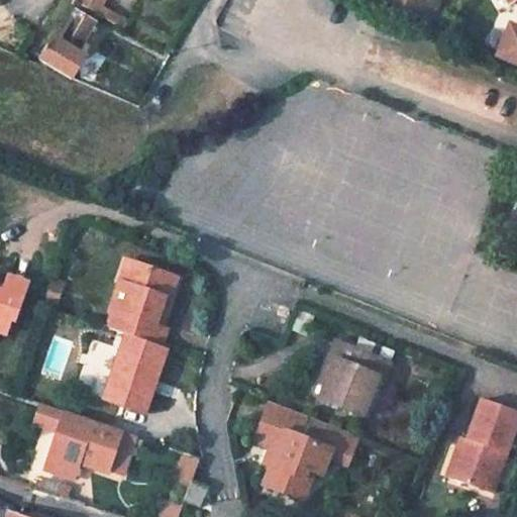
[(117,26),(121,19),(102,9),(107,0),(78,0),(76,3),(99,16),(117,26)]
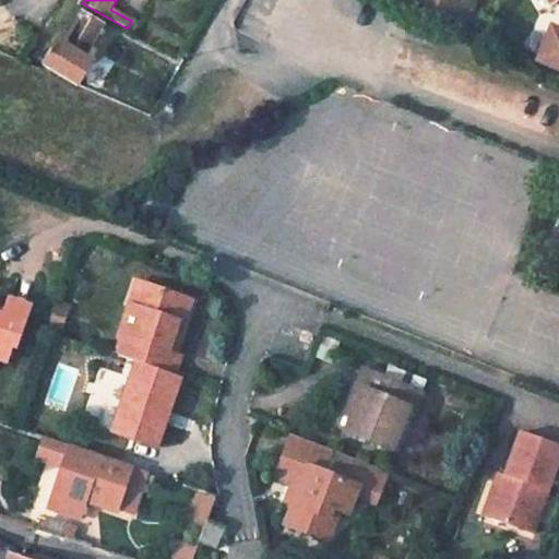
[(431,0),(416,0),(413,9),(426,13),(431,0)]
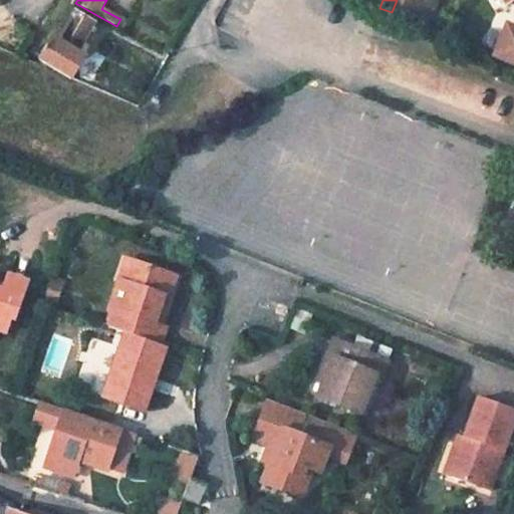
[(422,0),(397,0),(392,12),(415,21),(422,0)]
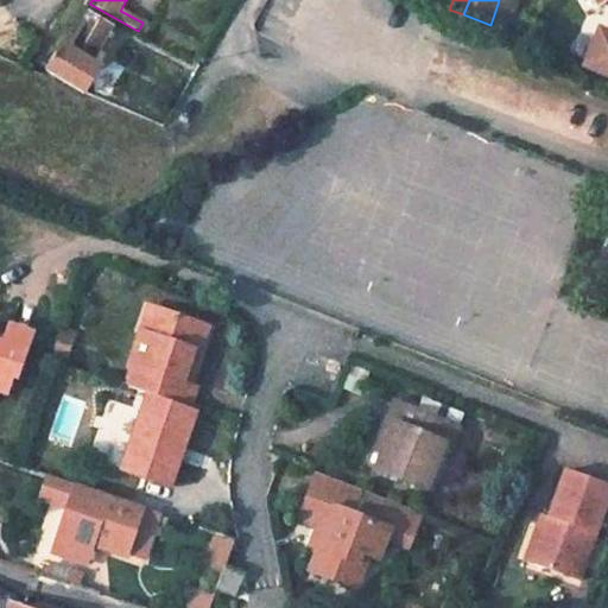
[(84,94),(99,69),(90,64),(116,19),(89,4),(50,73),(84,94)]
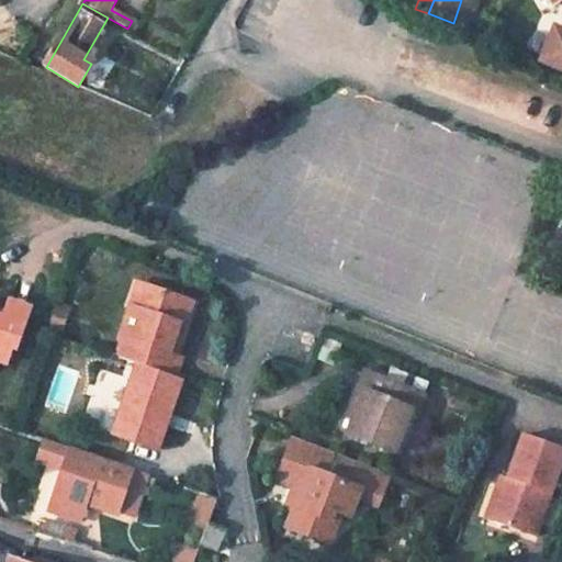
[(561,31),(553,27),(538,64),(561,74),(561,31)]
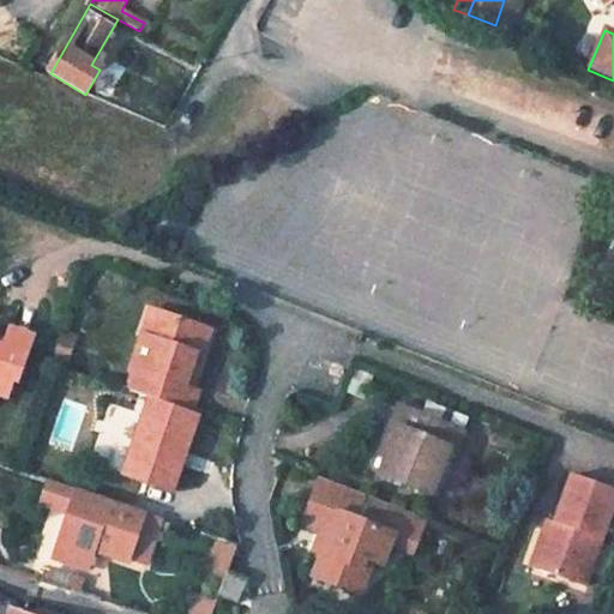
[(151,336),(161,311),(154,308),(145,333),(151,336)]
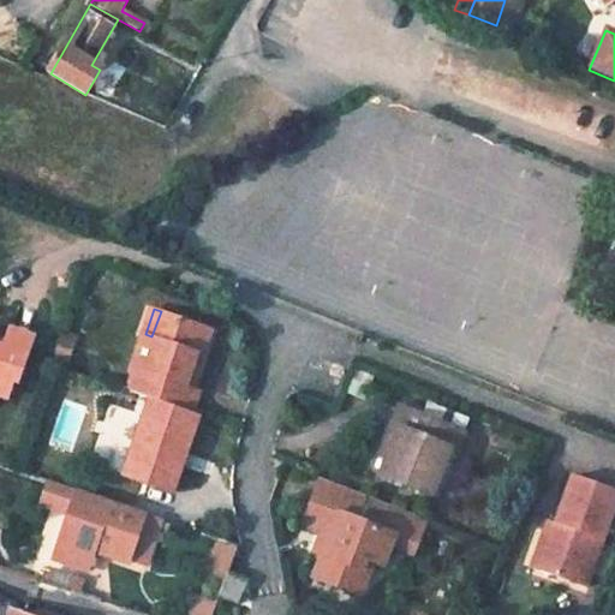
[(190,412),(197,390),(190,388),(198,364),(192,363),(206,326),(161,311),(151,336),(145,334),(132,368),(136,369),(129,390),(148,396),(190,412)]
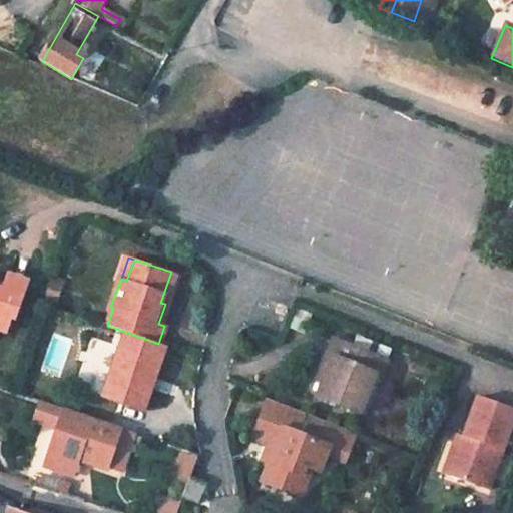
[(0,328),(5,331),(14,317),(11,316),(29,279),(10,272),(4,287),(0,285),(0,328)]
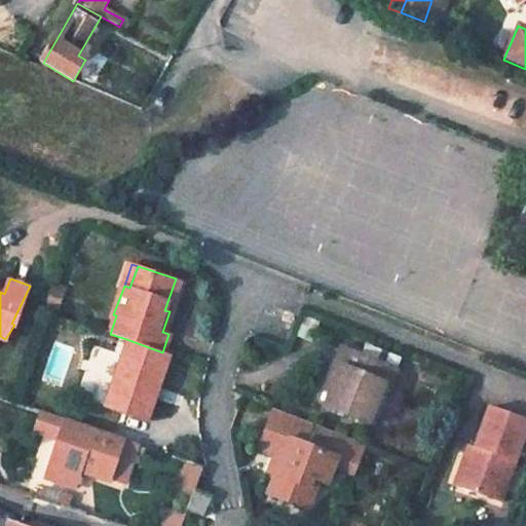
[(164,310),(170,311),(181,279),(176,278),(164,310)]
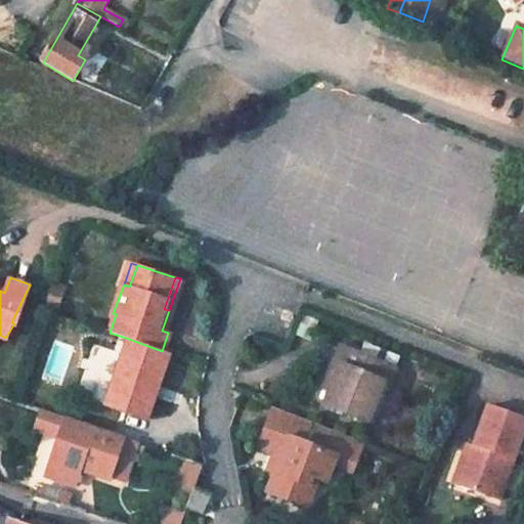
[(126,338),(103,403),(145,418),(169,353),(162,351),(126,338)]
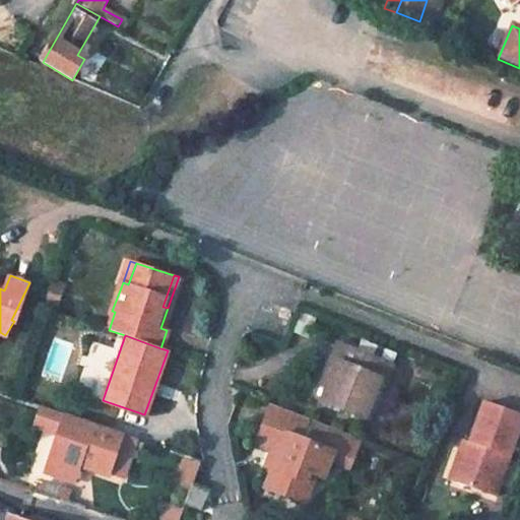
[(326,388),(320,403),(365,420),(379,379),(386,381),(392,365),(388,364),(392,355),(359,341),(355,350),(336,342),(323,377),(329,380),(326,388)]
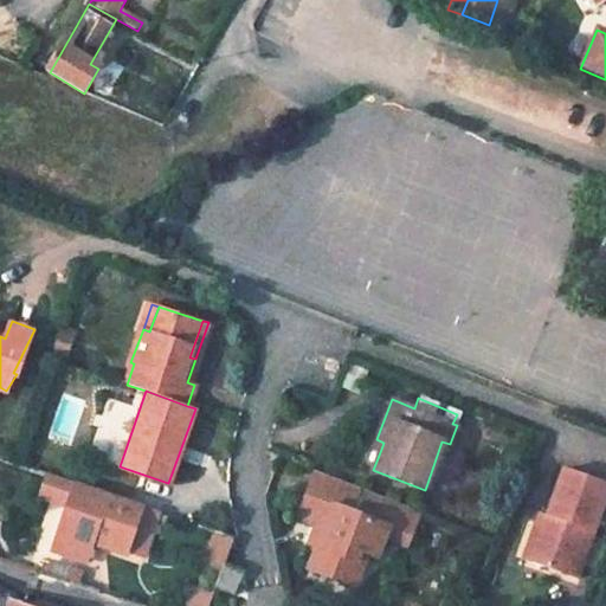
[(384,443),(376,439),(372,450),(380,452),(384,443)]
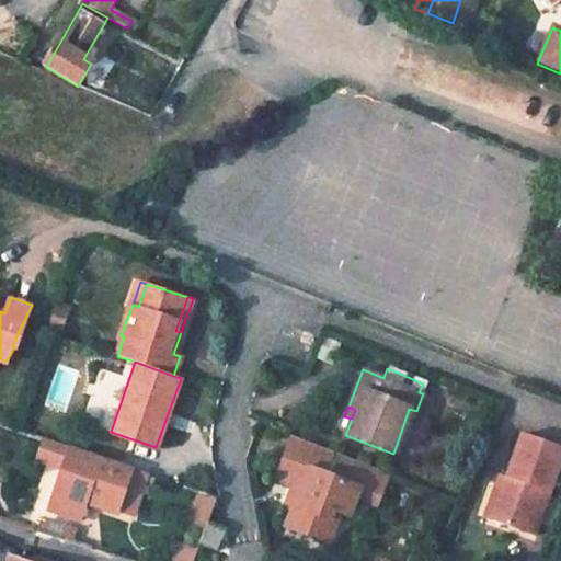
[(503,478),(489,516),(529,534),(550,480),(560,483),(560,446),(521,431),(503,478)]
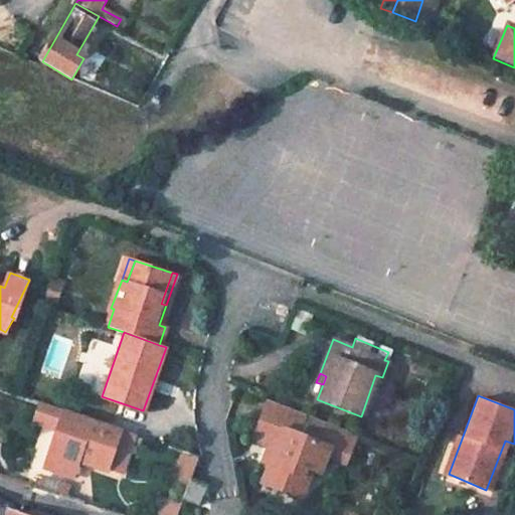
[(358,436),(268,398),(251,439),(269,446),(282,451),(274,471),(266,468),(259,486),(293,499),(304,473),(321,479),(332,452),(349,459),(358,436)]
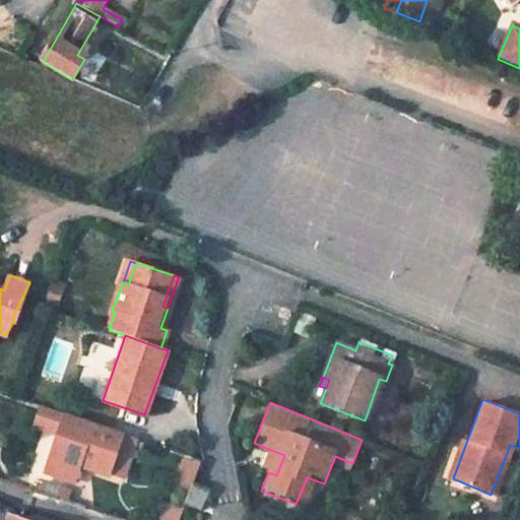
[(127,436),(67,415),(43,407),(36,426),(61,434),(48,471),(64,477),(77,482),(83,466),(112,476),(127,436)]
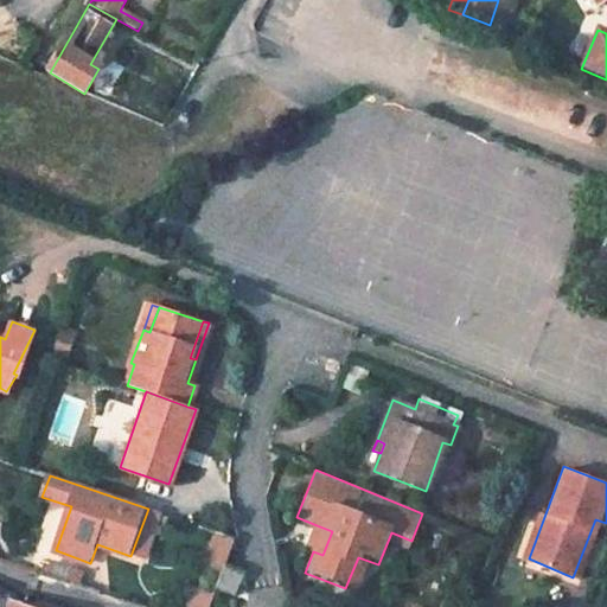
[(544,517),(537,512),(519,555),(529,558),(544,517)]
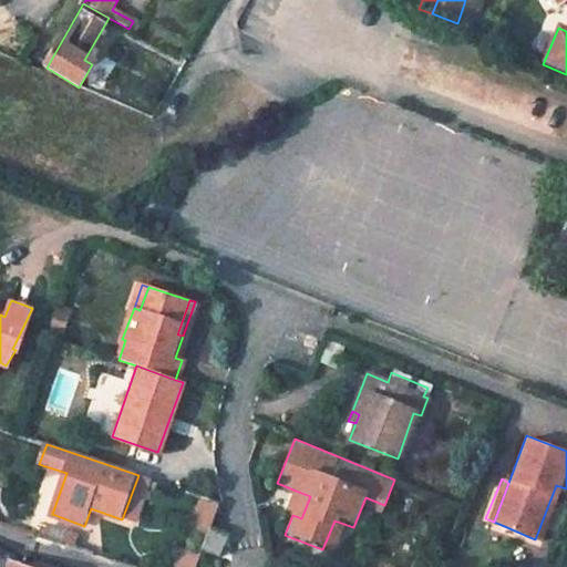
[(287,512),(292,515),(301,518),(310,496),(296,491),(287,512)]
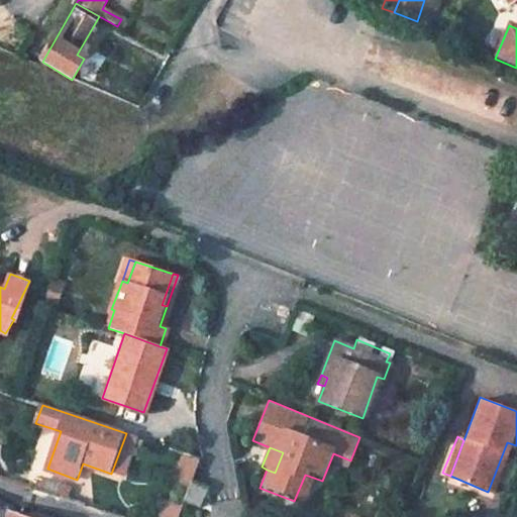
[(192,481),(200,458),(184,453),(174,484),(189,490),(192,481)]
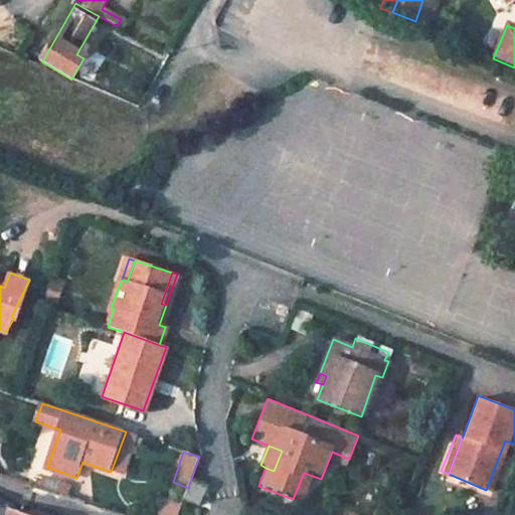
[(304,473),(293,499),(309,506),(321,479),(304,473)]
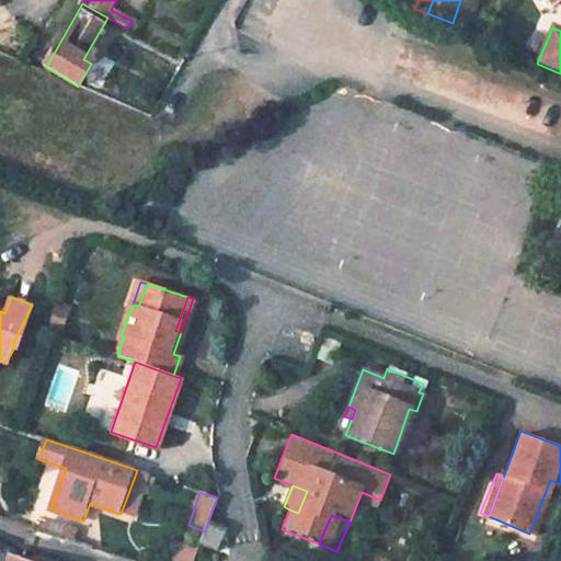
[(228,528),(208,522),(205,531),(201,545),(219,551),(228,528)]
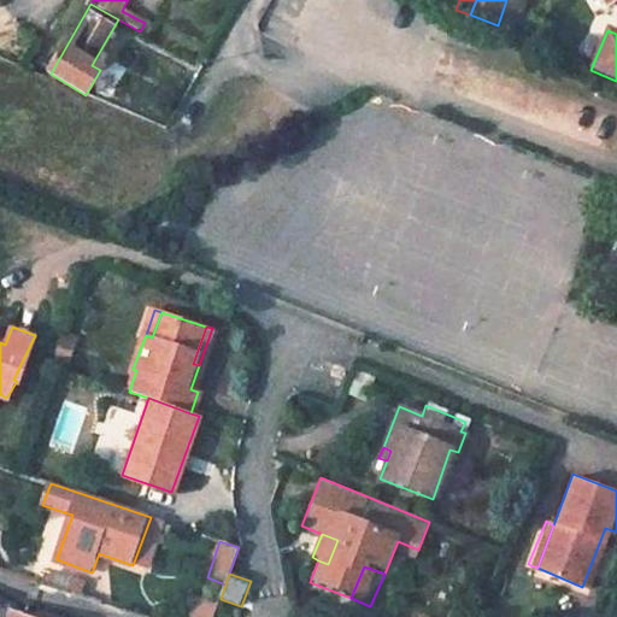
[(75,583),(52,575),(48,587),(71,594),(75,583)]
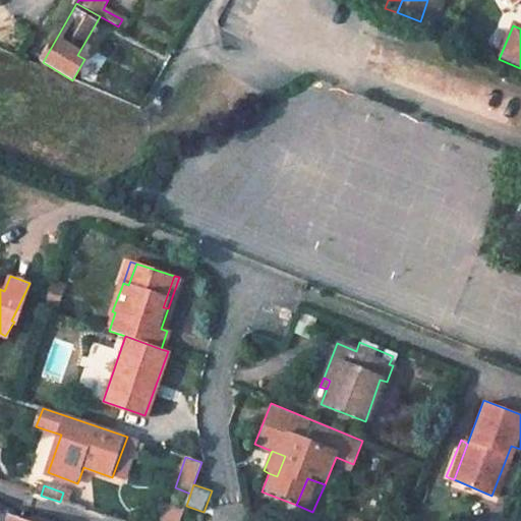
[(72,496),(63,493),(60,502),(69,506),(72,496)]
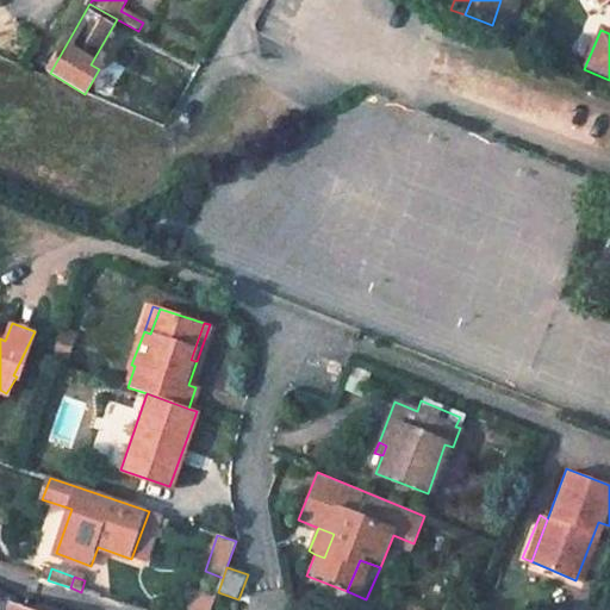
[(211,609),(216,599),(197,593),(190,609),(211,609)]
